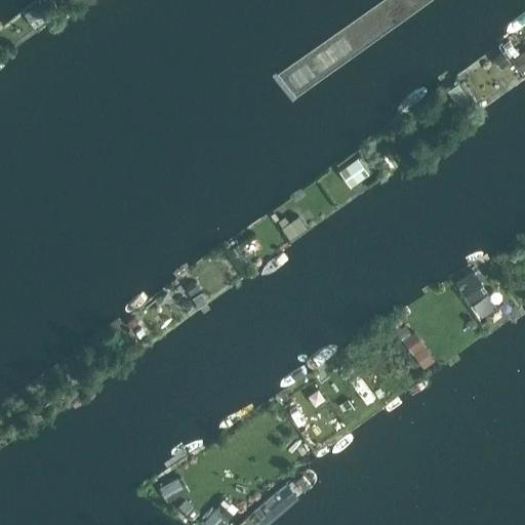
[(41,2),(26,12),(32,21),(38,17),(41,23),(51,15),(41,2)]
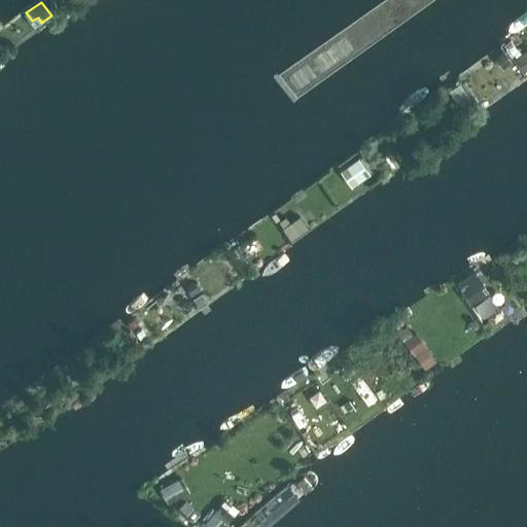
[(504,53),(498,58),(505,66),(512,61),(504,53)]
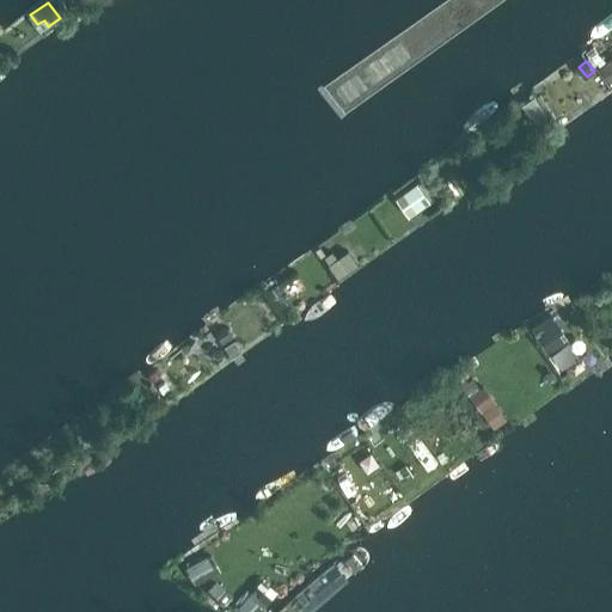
[(611,62),(611,61),(600,68),(611,86),(611,62)]
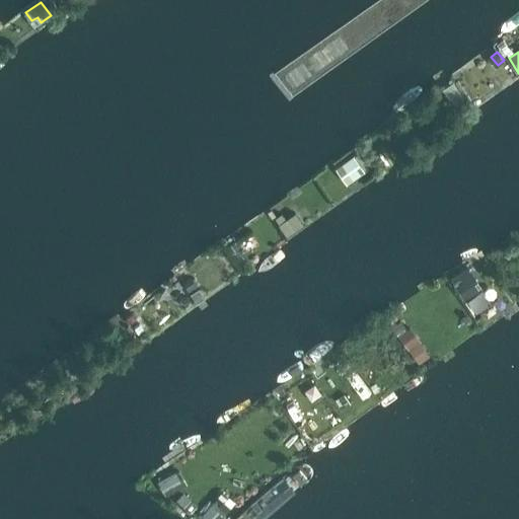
[(453,82),(443,89),(450,99),(460,93),(453,82)]
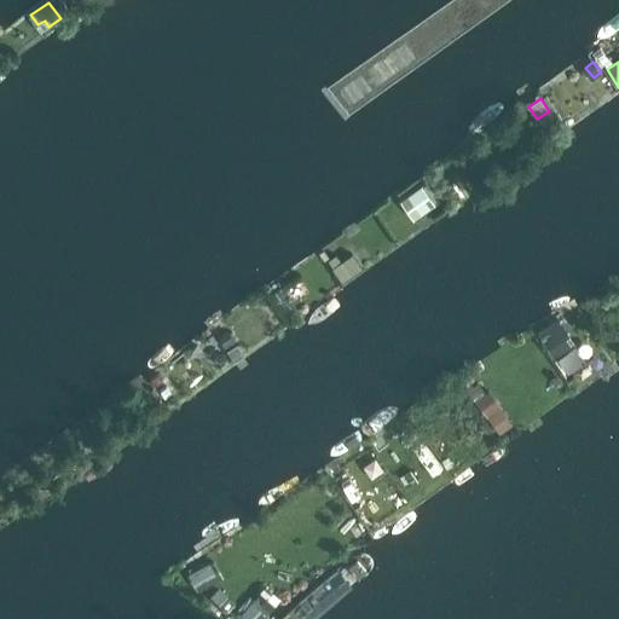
[(426,184),(410,195),(423,212),(439,201),(426,184)]
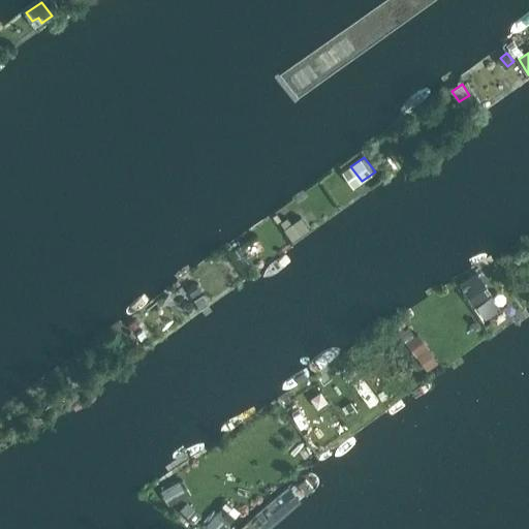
[(277,213),(272,216),(277,223),(281,220),(277,213)]
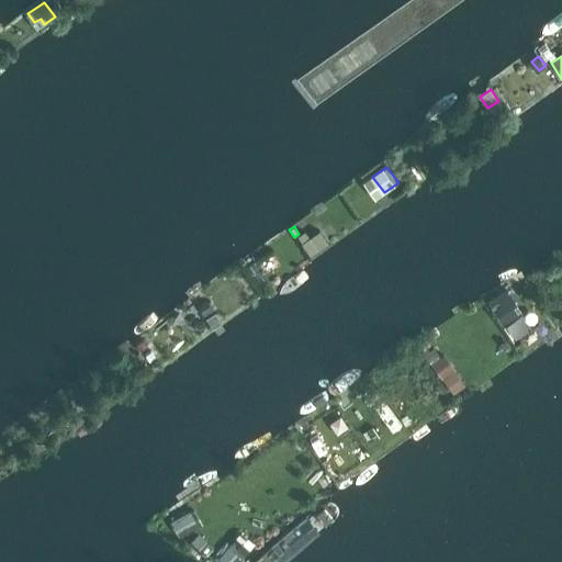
[(305,231),(298,236),(302,243),(310,237),(305,231)]
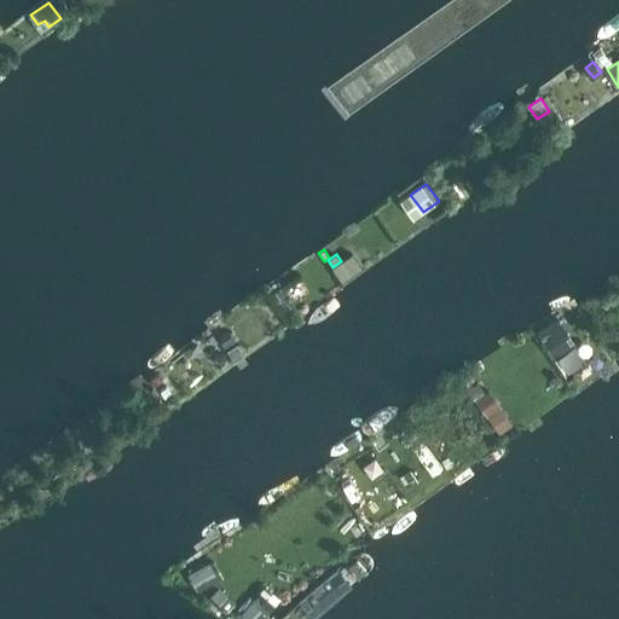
[(281,289),(271,295),(277,304),(288,296),(281,289)]
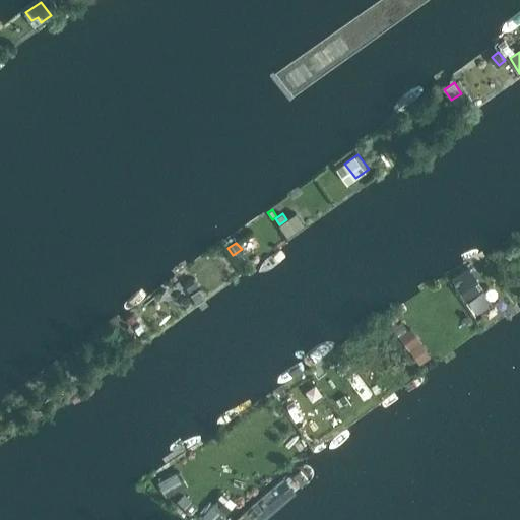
[(242,253),(235,257),(241,264),(247,260),(242,253)]
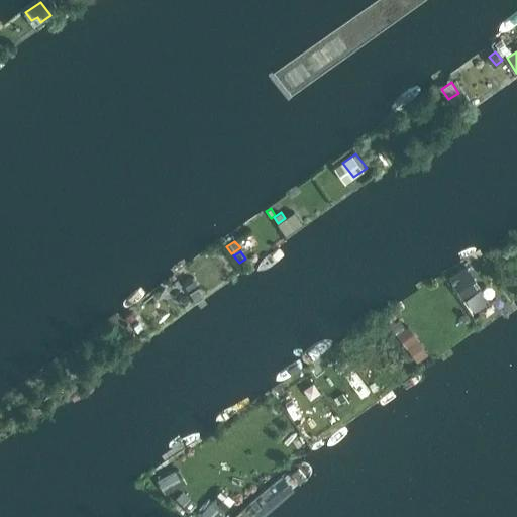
[(463,269),(449,278),(462,299),(477,290),(463,269)]
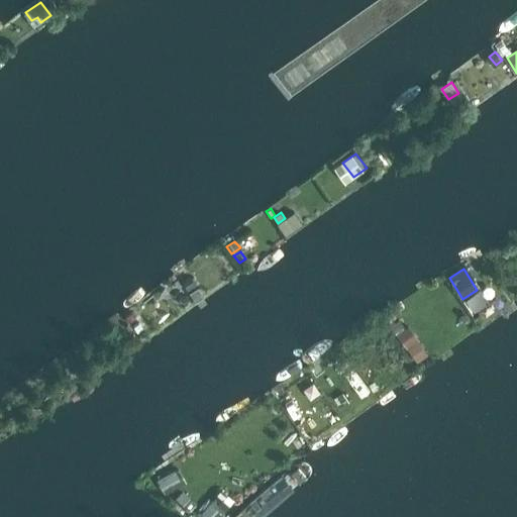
[(190,276),(183,281),(188,289),(195,285),(190,276)]
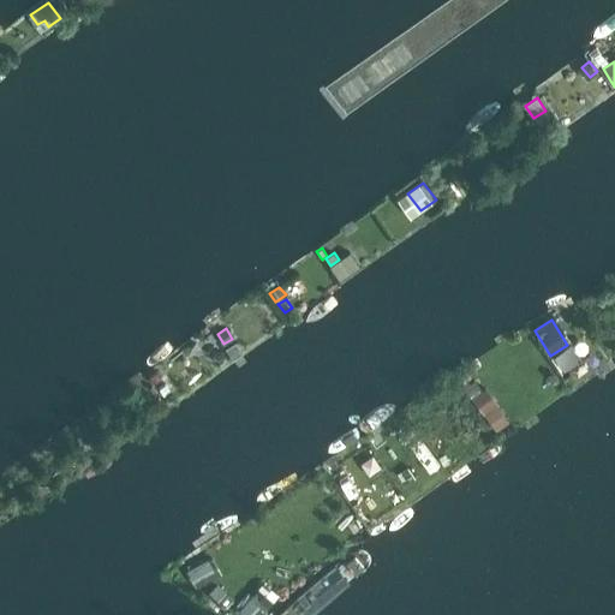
[(237,342),(227,348),(233,358),(242,352),(237,342)]
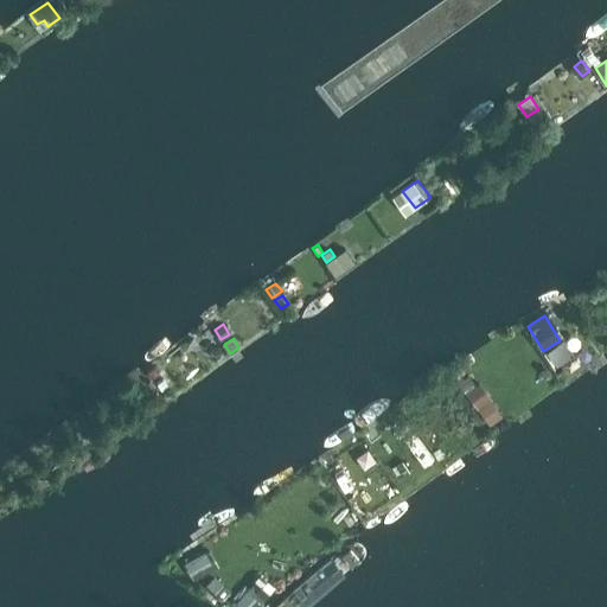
[(461,376),(457,379),(466,391),(475,385),(468,376),(465,379),(461,376)]
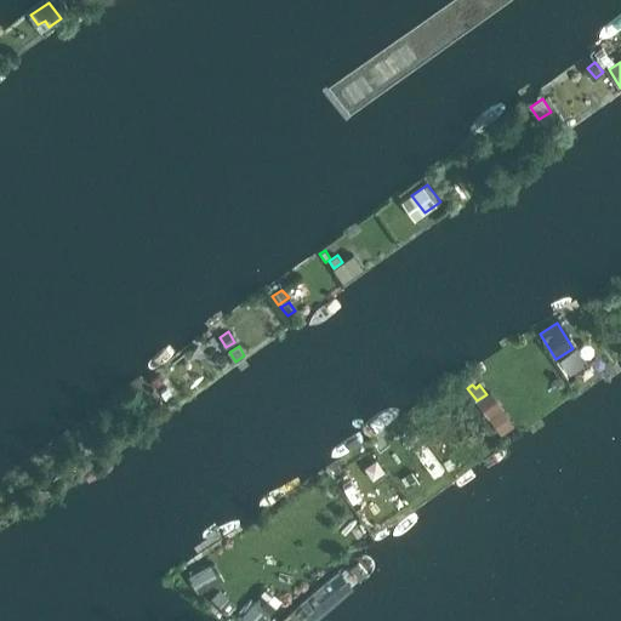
[(491,392),(478,402),(490,417),(502,408),(491,392)]
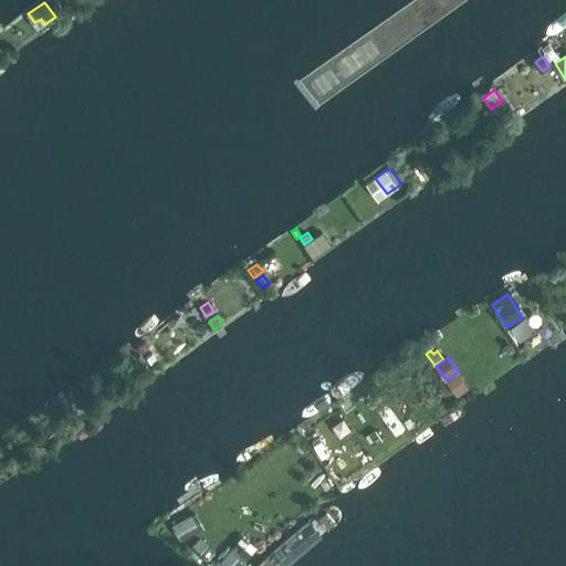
[(458,374),(447,381),(457,395),(468,388),(458,374)]
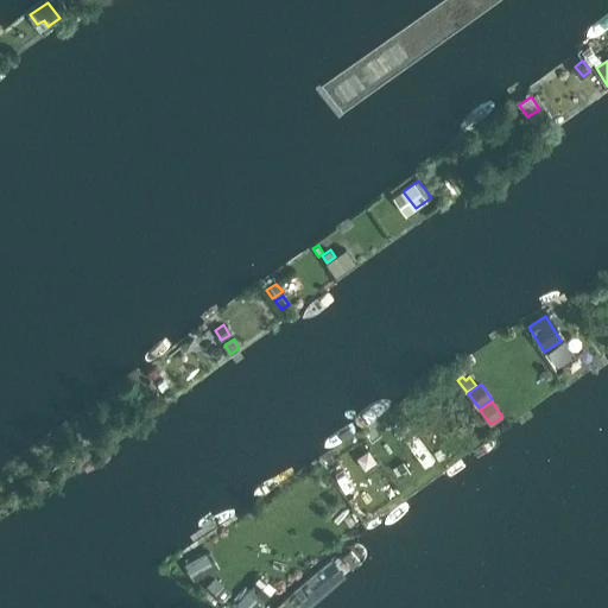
[(401,419),(393,426),(398,432),(406,425),(401,419)]
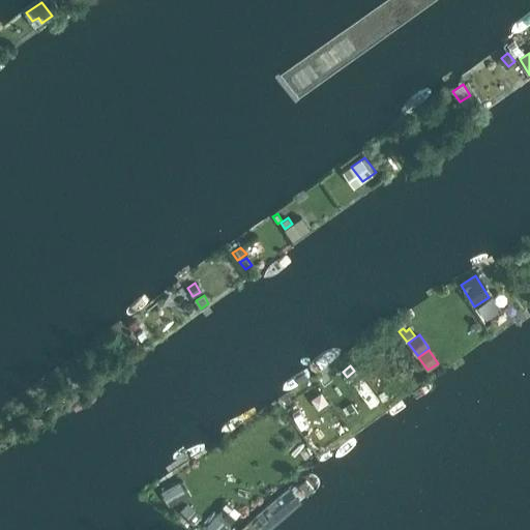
[(81,367),(66,377),(74,388),(88,378),(81,367)]
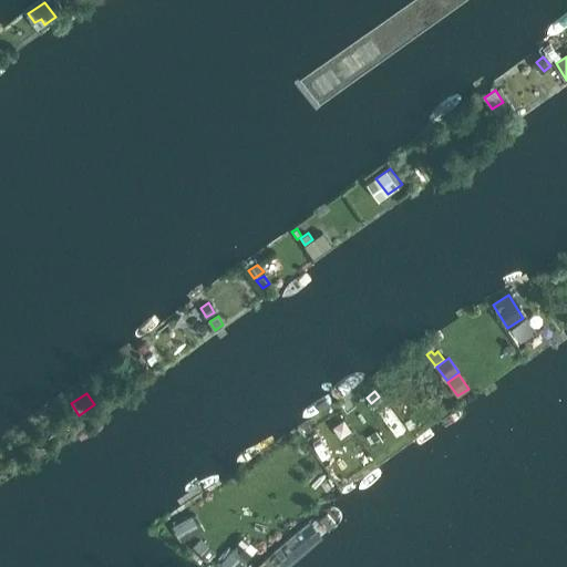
[(330,457),(322,463),(328,471),(336,465),(330,457)]
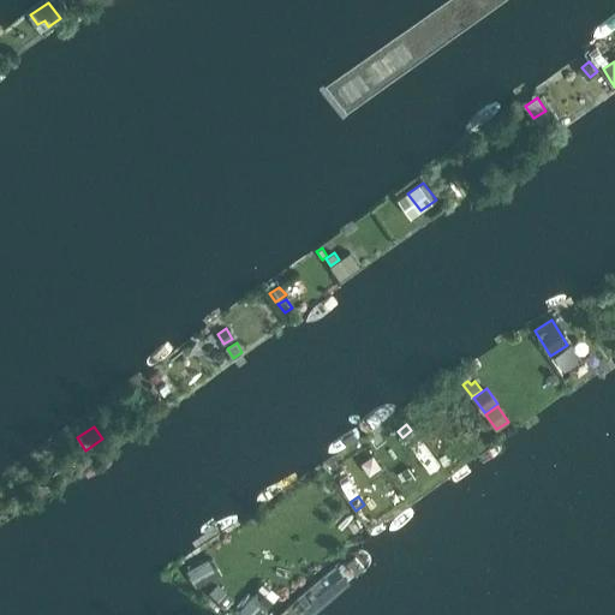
[(204,561),(187,571),(197,586),(214,578),(204,561)]
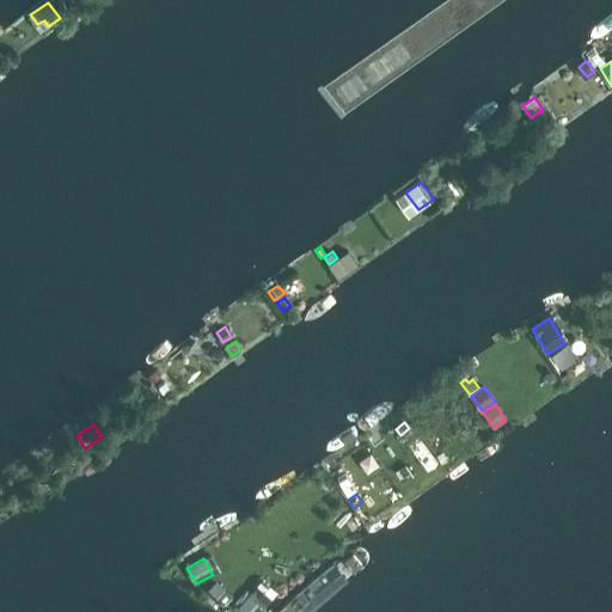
[(216,582),(208,592),(224,605),(232,595),(216,582)]
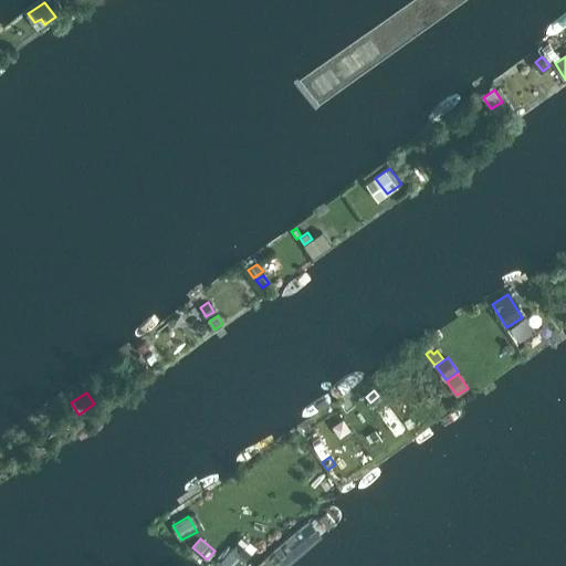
[(233,548),(222,562),(227,565),(239,565),(245,558),(233,548)]
